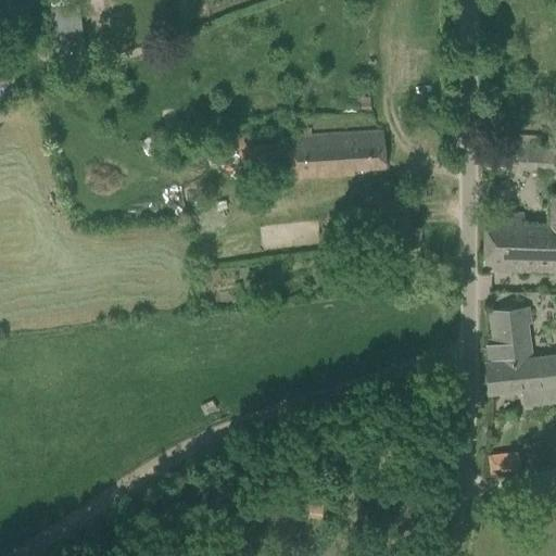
[(52,7),(54,46),(83,45),(80,5),(52,7)]
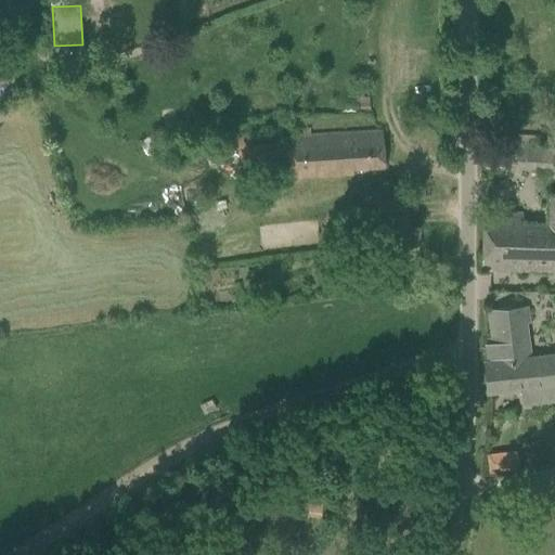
[(359,103),(359,112),(370,112),(370,103),(359,103)]
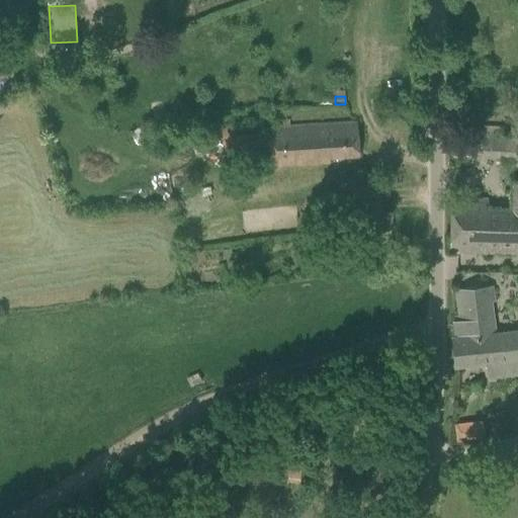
[(329,159),(359,158),(356,121),(282,125),(282,132),(268,133),(270,167),(329,163),(329,159)]
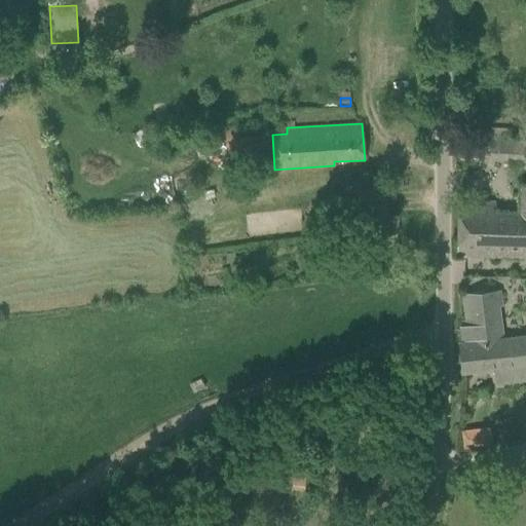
[(525,157),(525,133),(475,134),(475,159),(525,157)]
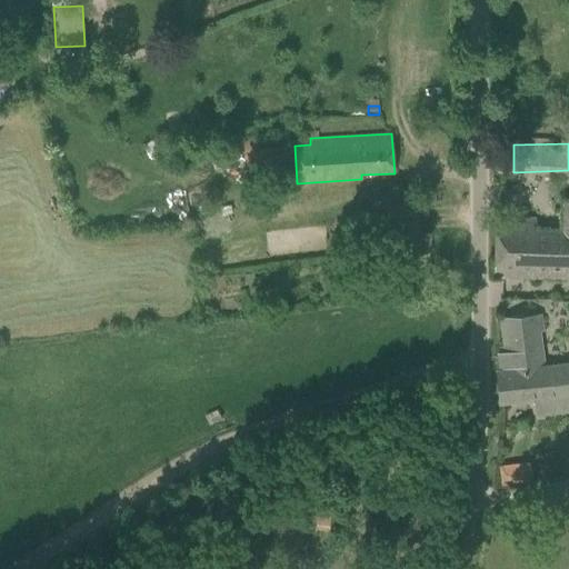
[(536,220),(496,219),(495,272),(568,273),(568,199),(563,200),(562,233),(536,233),(536,220)]
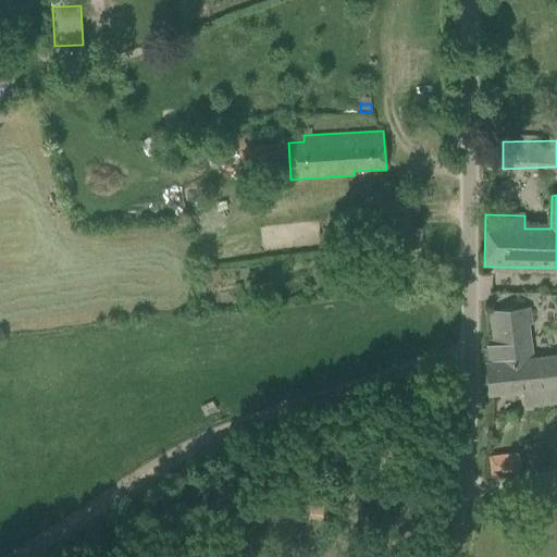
[(543,386),(547,386),(549,400),(544,400),(545,401),(556,399),(556,356),(531,360),(530,356),(528,336),(527,323),(531,323),(529,308),(491,311),(494,341),(491,341),(493,359),(493,363),(486,364),(490,394),(543,387),(543,386)]
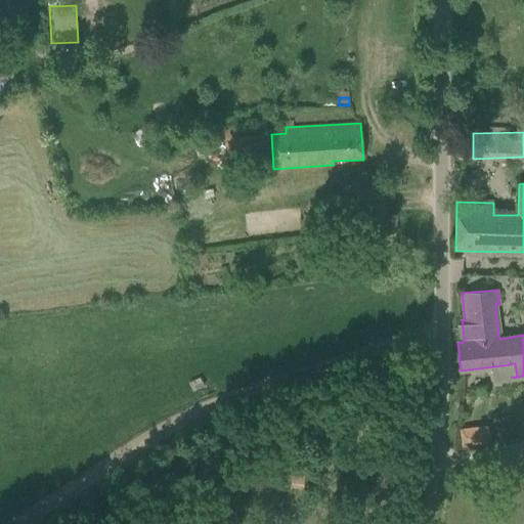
[(201,377),(188,383),(192,392),(205,386),(201,377)]
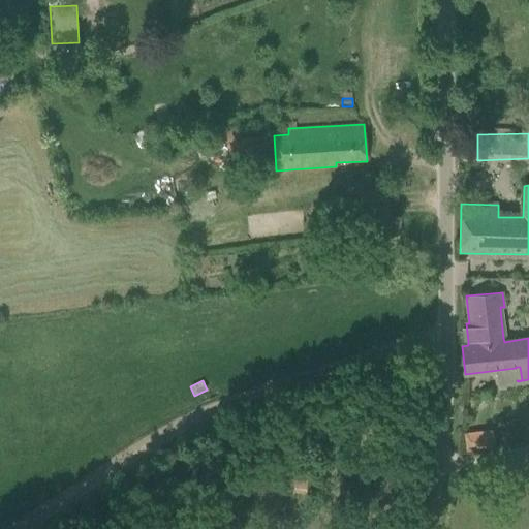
[(466,448),(494,446),(493,428),(465,430),(466,448)]
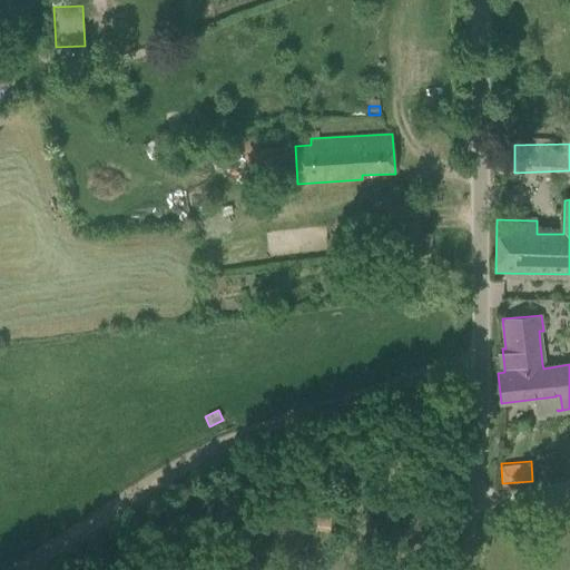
[(317,516),(316,530),(330,532),(332,518),(317,516)]
